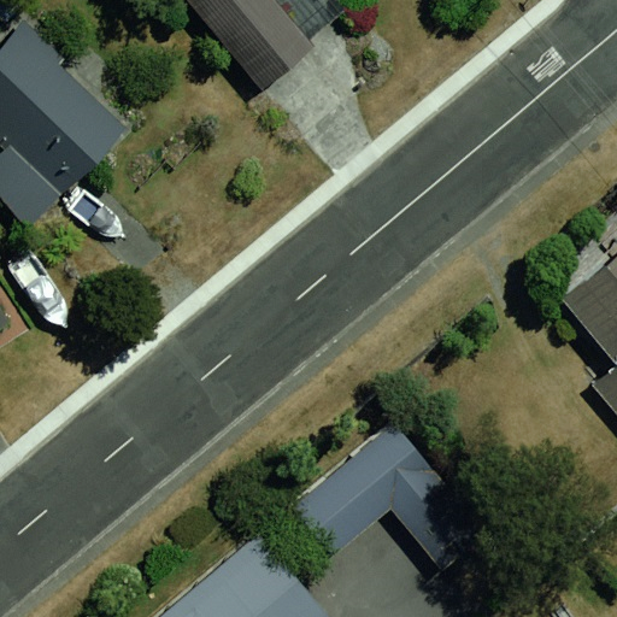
[(164,0),(247,104),(318,47),(281,0),(164,0)]
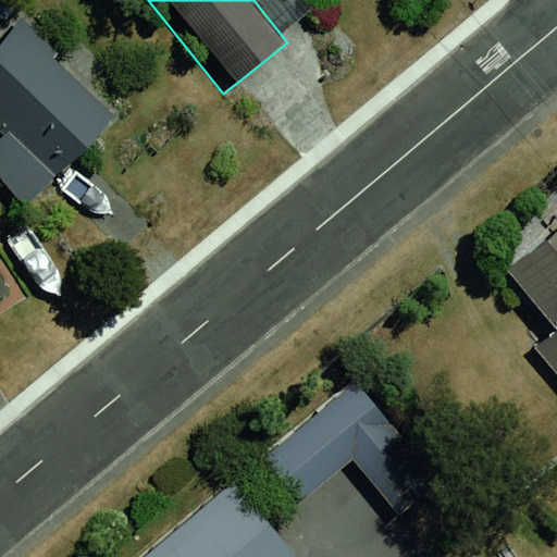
[(33,14),(0,45),(0,115),(50,169),(119,102),(33,14)]
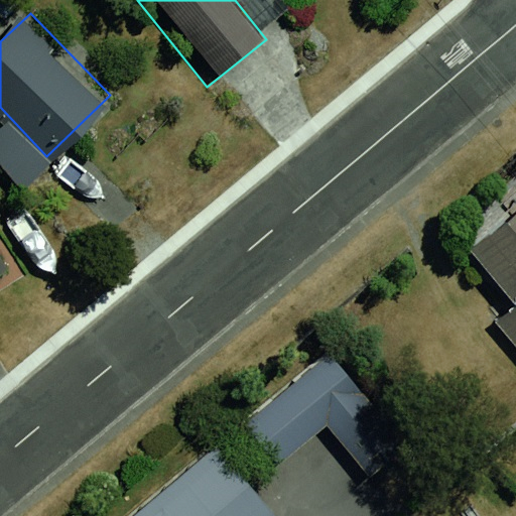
[(515,195),(461,243),(509,298),(483,320),(515,359),(515,195)]
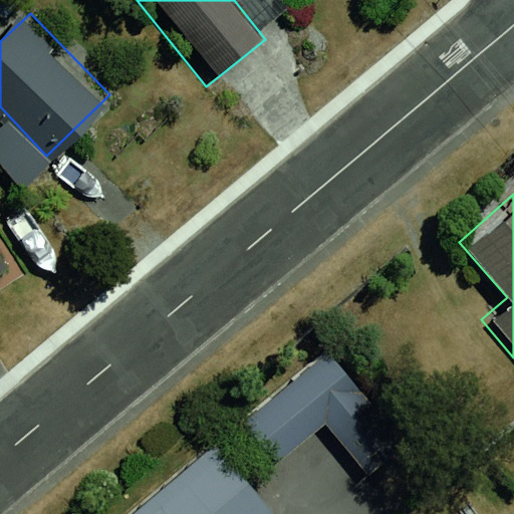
[(325,350),(282,387),(317,428),(324,422),(360,392),(325,350)]
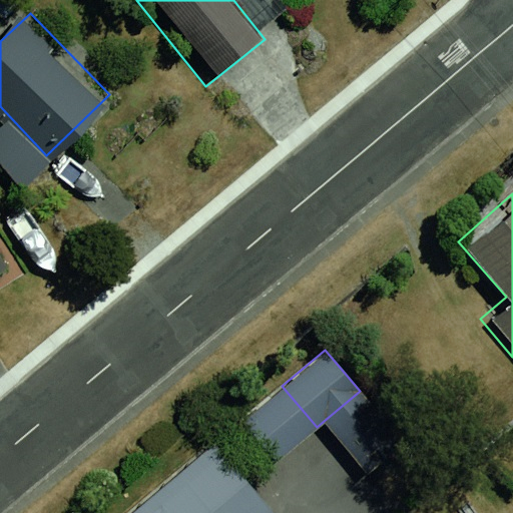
[(282,386),(237,422),(273,463),(317,427),(282,386)]
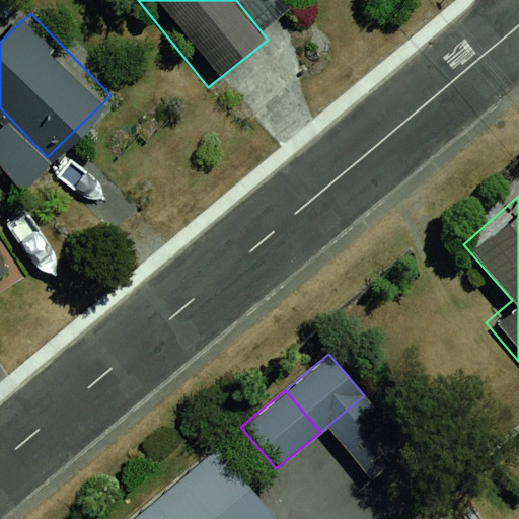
[(364,395),(327,426),(370,478),(408,447),(364,395)]
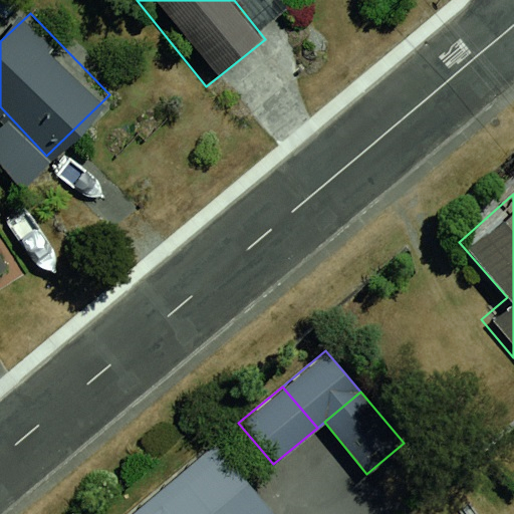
[(212,440),(170,476),(203,513),(276,513),(277,513),(212,440)]
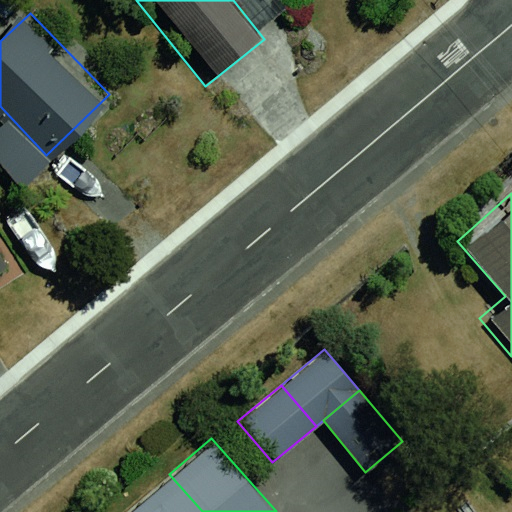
[(202,511),(169,474),(127,510),(128,511),(202,511)]
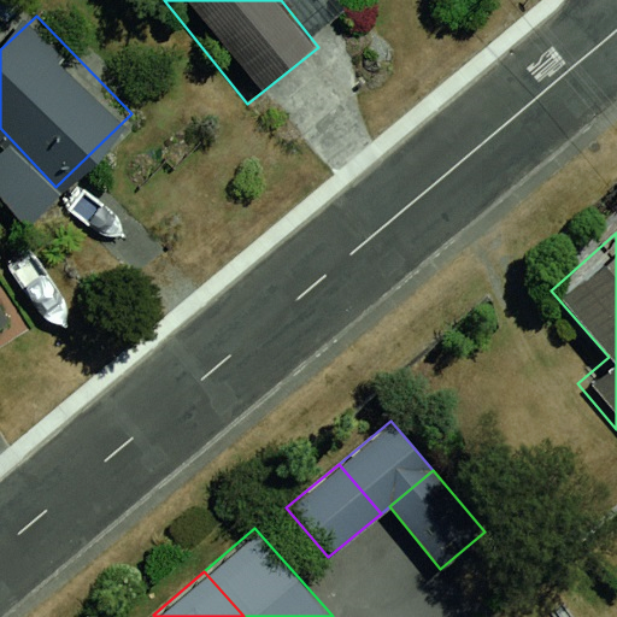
All buildings are outlined.
